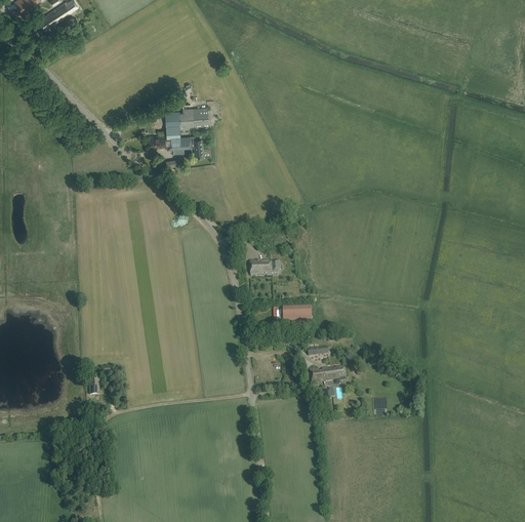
[(79,4),(76,0),(68,0),(66,0),(38,18),(45,28),(50,25),(49,24),(52,22),(53,23),(65,14),(65,13),(68,11),(69,12),(71,10),(71,9),(79,4)]
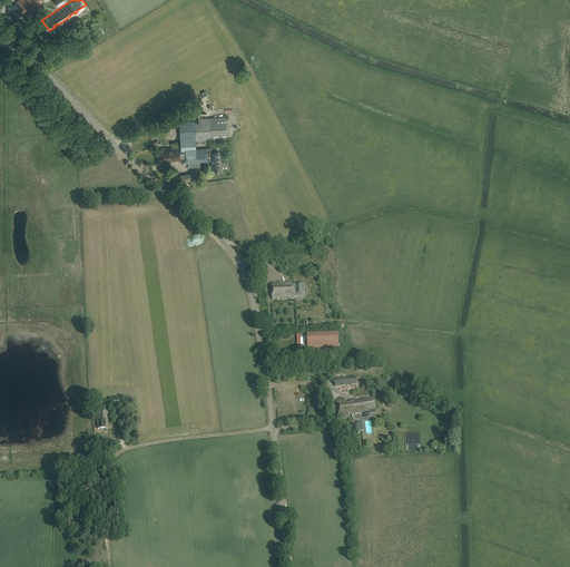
[(77,20),(62,29),(68,38),(84,29),(77,20)]
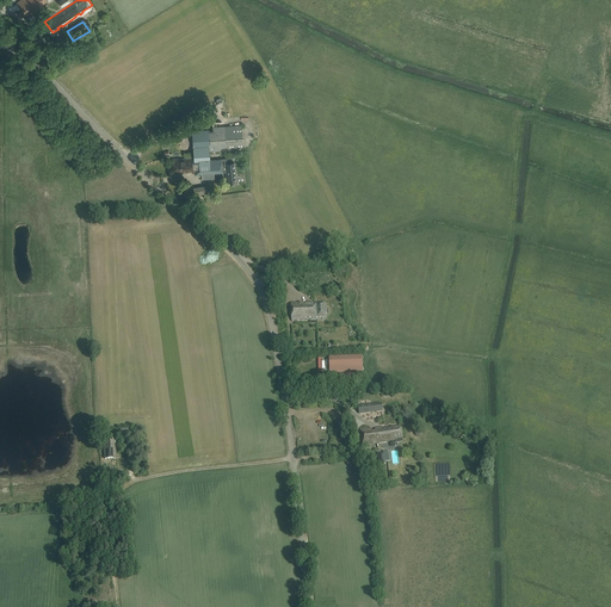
[(209,158),(209,156),(209,148),(242,146),(241,123),(208,124),(208,129),(192,130),(193,159),(197,159),(209,158)]
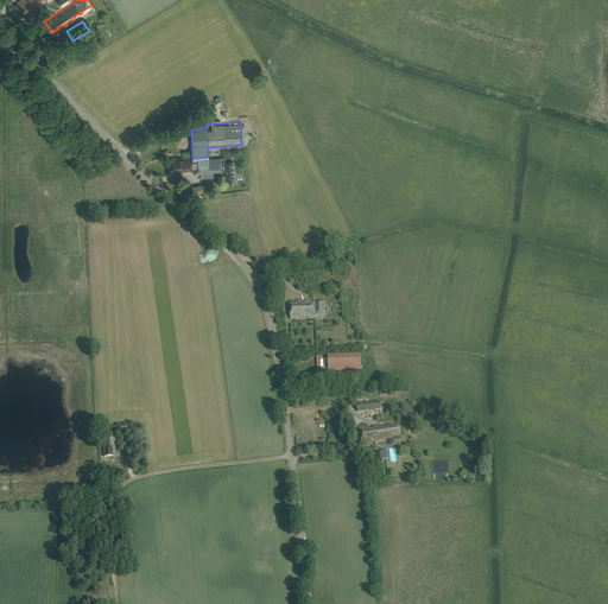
[(223,159),(226,159),(226,154),(220,154),(220,156),(208,156),(208,157),(209,170),(222,169),(222,167),(225,167),(223,159)]
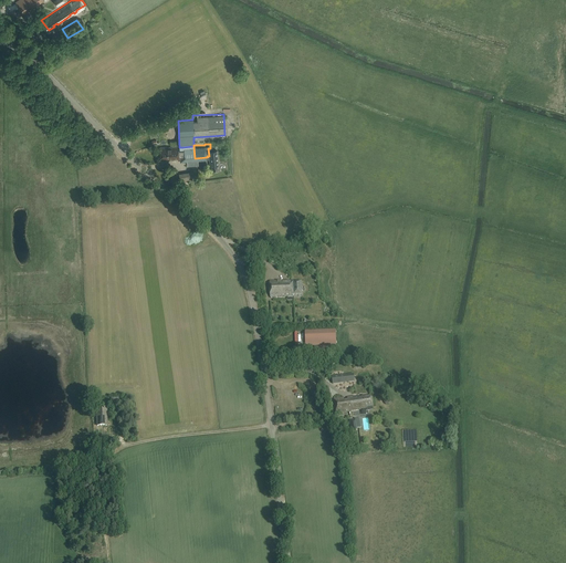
[(184,155),(182,147),(179,147),(177,147),(177,145),(166,145),(166,146),(159,146),(160,156),(168,155),(168,156),(174,156),(174,155),(184,155)]
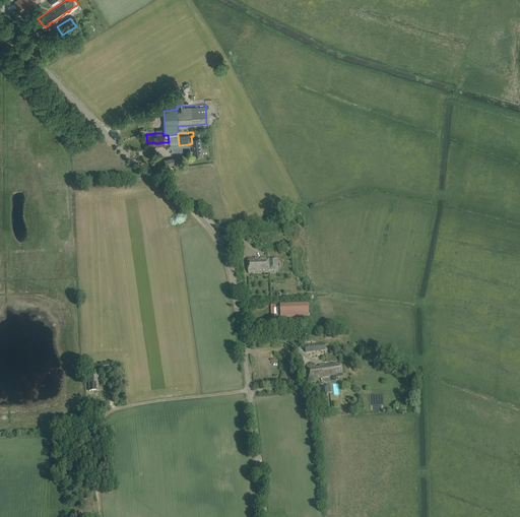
[(178,134),(168,135),(169,142),(170,144),(172,144),(173,149),(179,149),(178,145),(179,145),(178,134)]
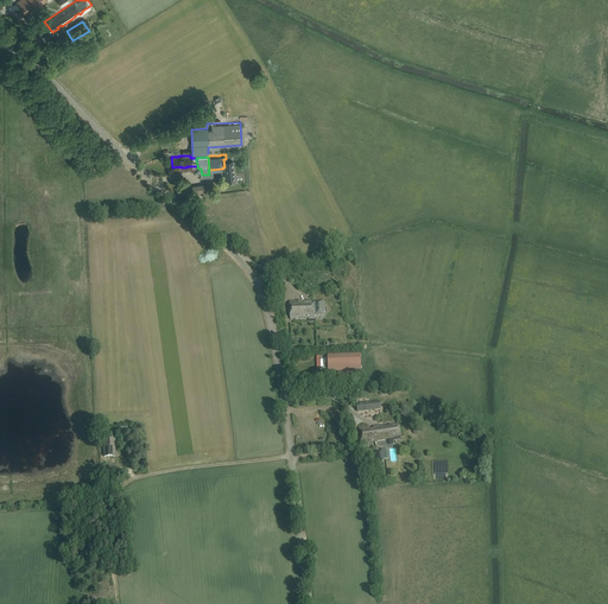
[(233,158),(226,159),(223,159),(225,167),(226,179),(236,179),(235,172),(234,172),(233,158)]
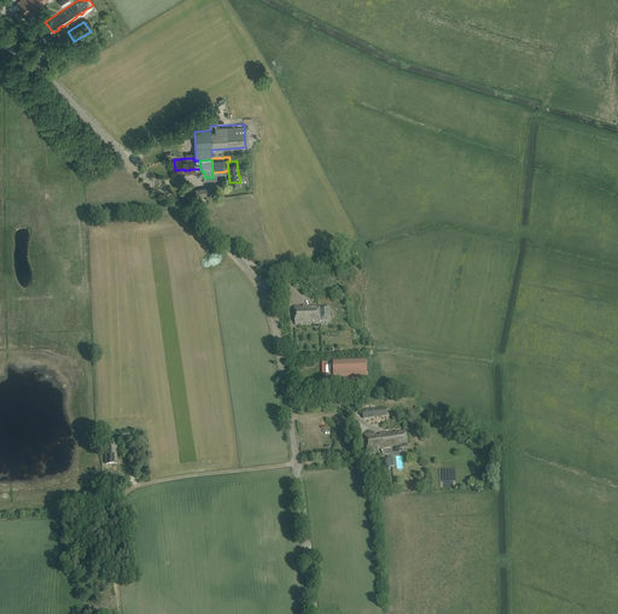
[(197,199),(208,199),(208,185),(197,186),(197,199)]
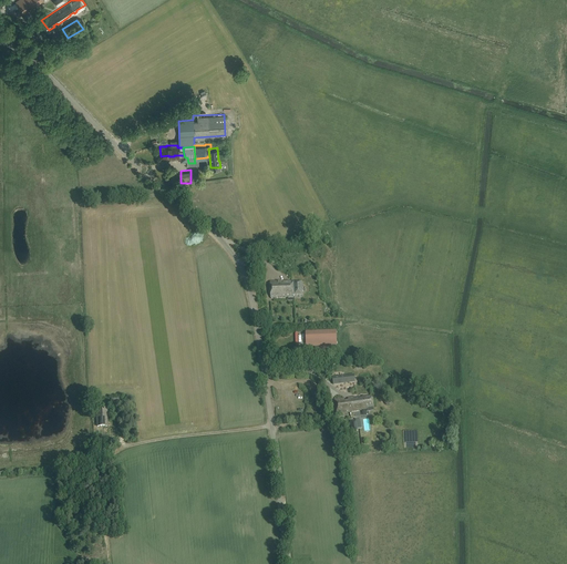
[(270,279),(270,295),(294,294),(294,293),(302,291),(301,279),(291,279),(291,278),(288,278),(270,279)]
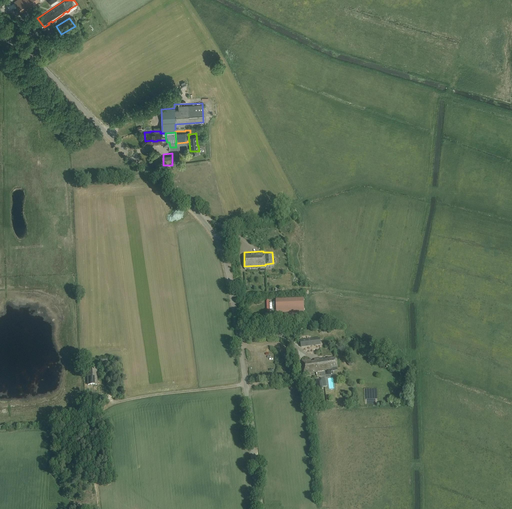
[(250,282),(250,292),(286,291),(286,280),(285,269),(250,270),(250,282)]
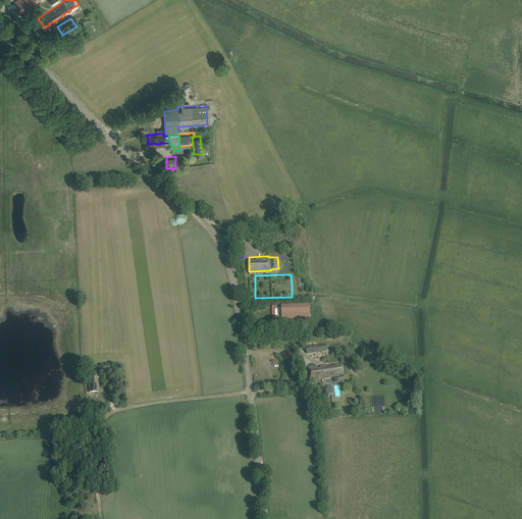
[(282,316),(310,315),(310,301),(281,303),(282,316)]
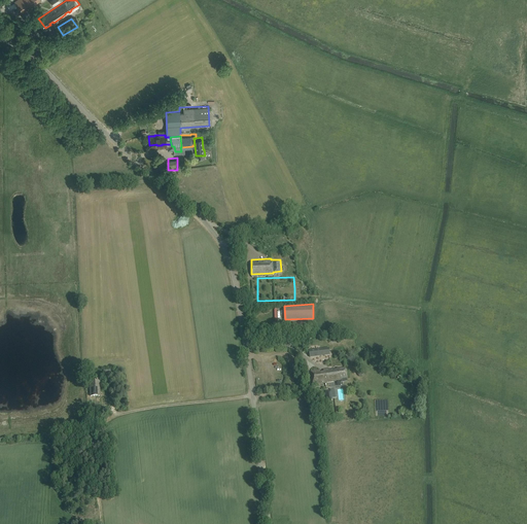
[(329,345),(309,348),(310,354),(329,352),(329,345)]
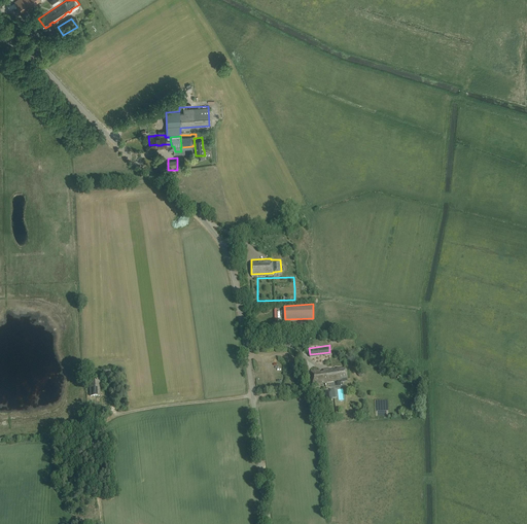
[(339,367),(338,365),(331,367),(332,368),(329,368),(328,367),(323,368),(323,370),(320,371),(319,368),(311,369),(313,381),(341,378),(341,376),(347,375),(346,365),(339,367)]
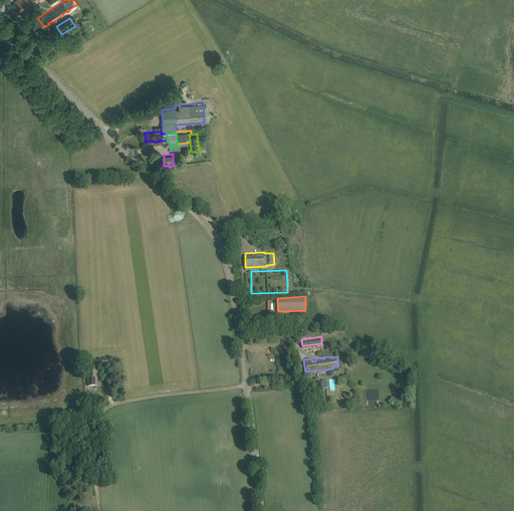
[(88,384),(97,382),(97,369),(88,369),(88,384)]
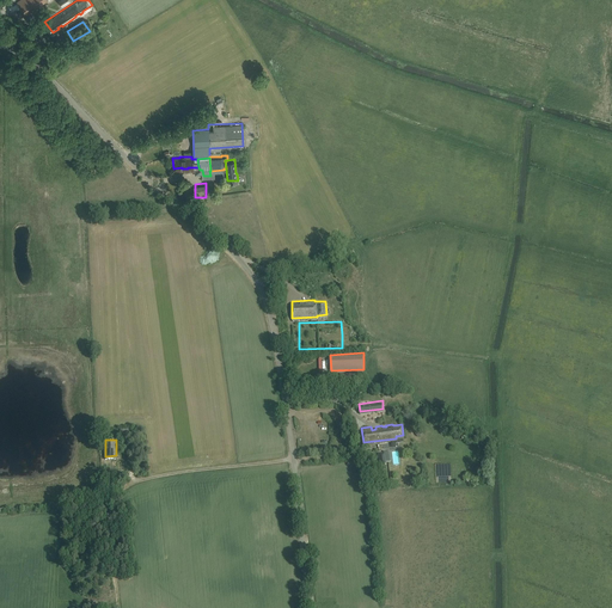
[(385,450),(385,449),(377,449),(378,454),(379,454),(380,462),(386,461),(386,459),(389,458),(387,450),(385,450)]
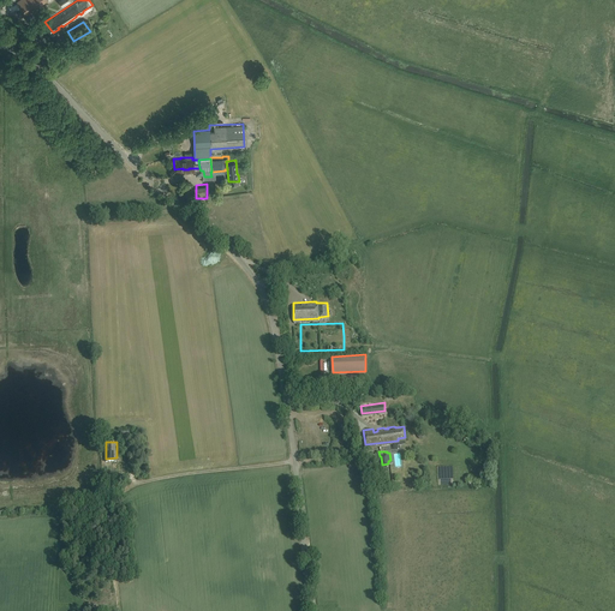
All buildings are outlined.
